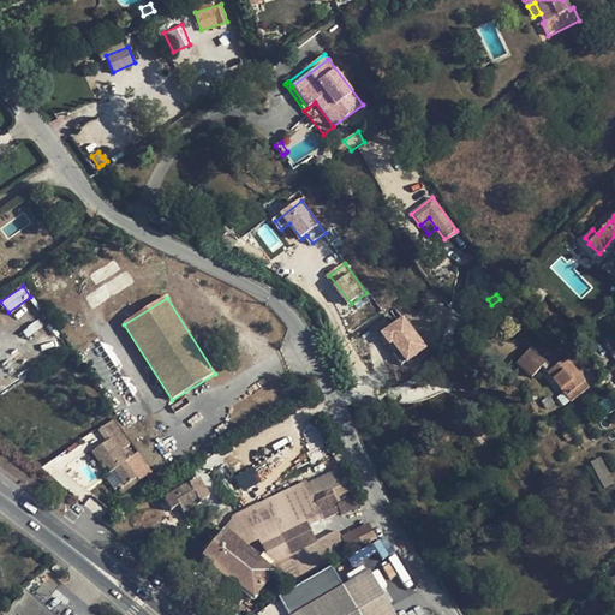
[(386,342),(398,364),(425,348),(406,314),(380,329),(387,342),(386,342)]
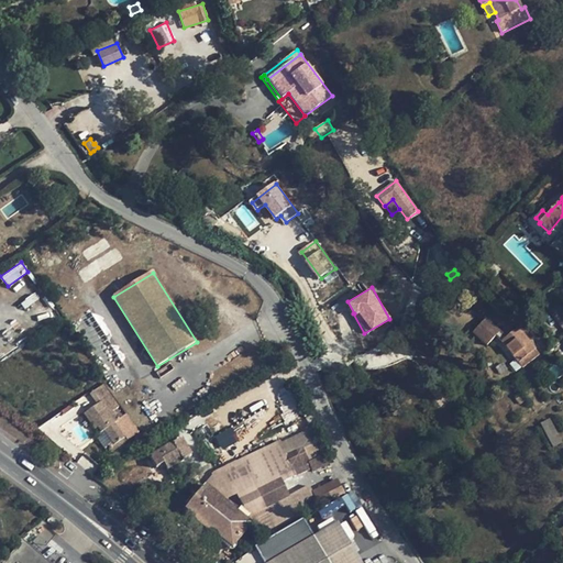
[(548,305),(548,307),(560,323),(562,320),(562,310),(555,299),(548,305)]
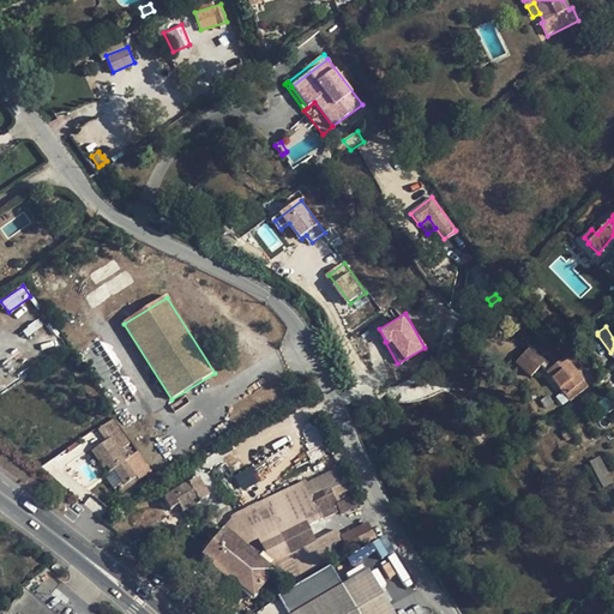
[(530,348),(516,363),(531,377),(541,367),(546,361),(530,348)]
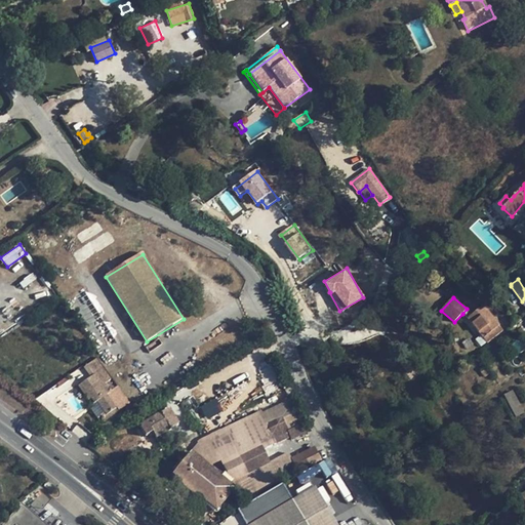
[(524,311),(518,305),(513,309),(518,316),(524,311)]
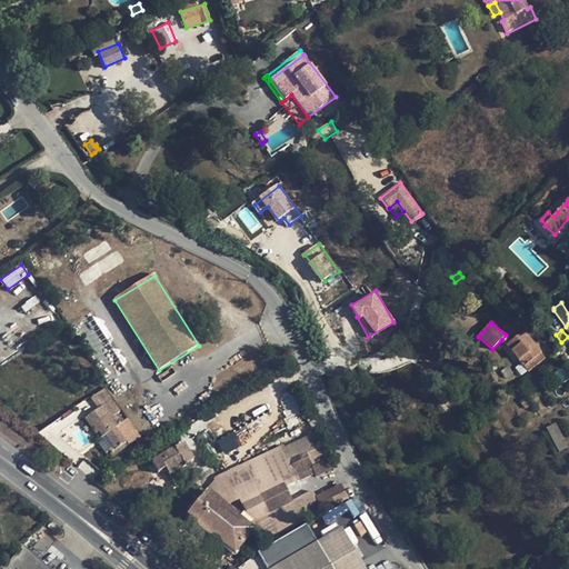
[(512,341),(507,346),(522,363),(528,371),(545,358),(525,332),(512,341)]
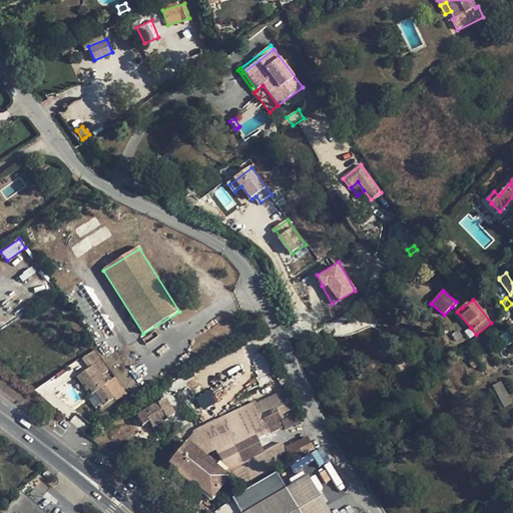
[(456,302),(452,307),(457,312),(462,308),(456,302)]
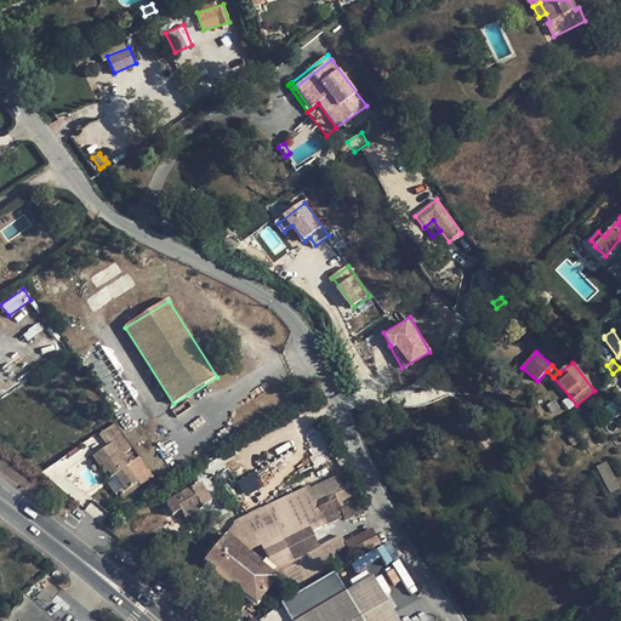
[(570,397),(563,403),(569,410),(576,405),(570,397)]
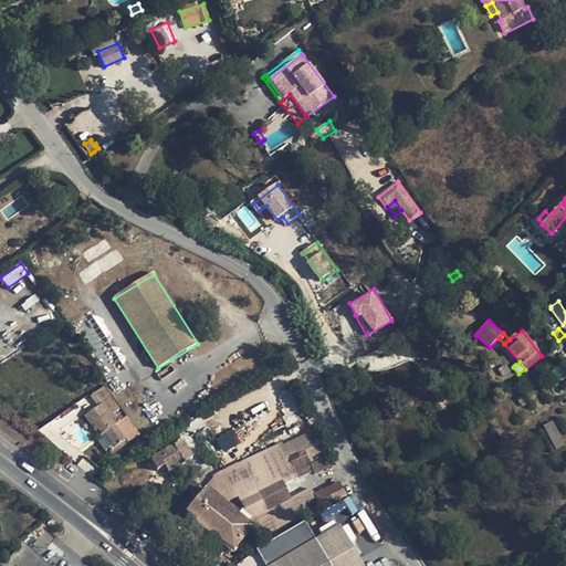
[(105,388),(92,398),(98,407),(101,405),(107,413),(118,406),(105,388)]
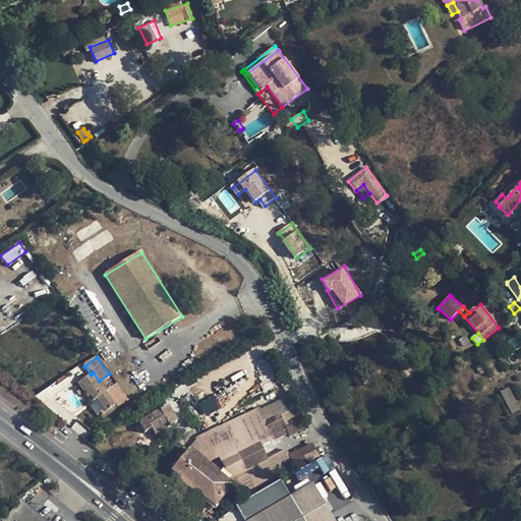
[(487,370),(482,364),(477,368),(481,374),(487,370)]
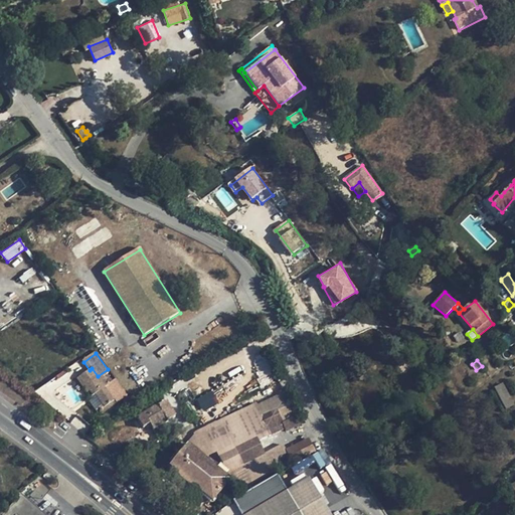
[(90,370),(77,379),(88,393),(90,391),(93,396),(96,394),(103,405),(98,408),(102,413),(109,408),(107,405),(113,401),(115,404),(127,396),(115,379),(105,386),(98,376),(92,368),(90,370)]
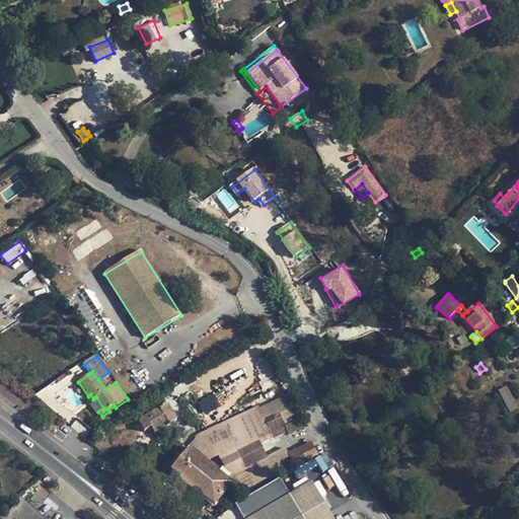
[(34,396),(85,439),(93,431),(57,400),(57,399),(56,398),(56,396),(57,396),(57,395),(58,394),(60,392),(74,381),(68,372),(34,396)]
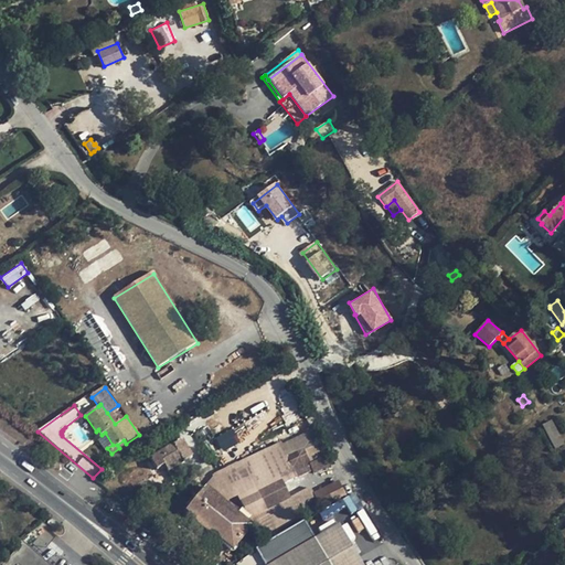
[(560,438),(552,423),(544,427),(552,441),(560,438)]
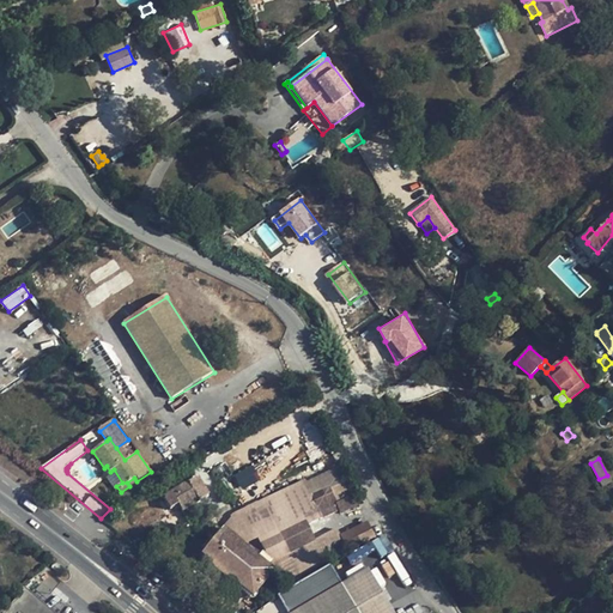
[(253,467),(235,473),(240,489),(259,483),(253,467)]
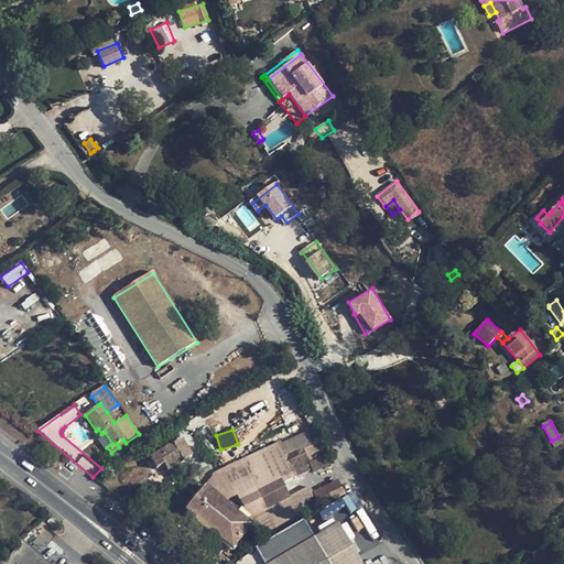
[(112,444),(105,432),(101,434),(99,436),(97,437),(105,449),(107,447),(112,444)]
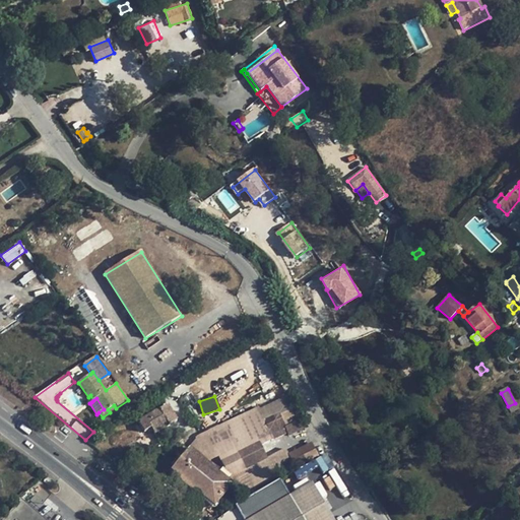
[(201,438),(190,451),(200,460),(215,441),(238,481),(249,475),(255,489),(319,458),(311,443),(289,454),(285,447),(267,457),(259,442),(281,431),(275,418),(279,415),(288,437),(305,430),(301,420),(304,418),(296,401),(290,404),(286,398),(201,438)]
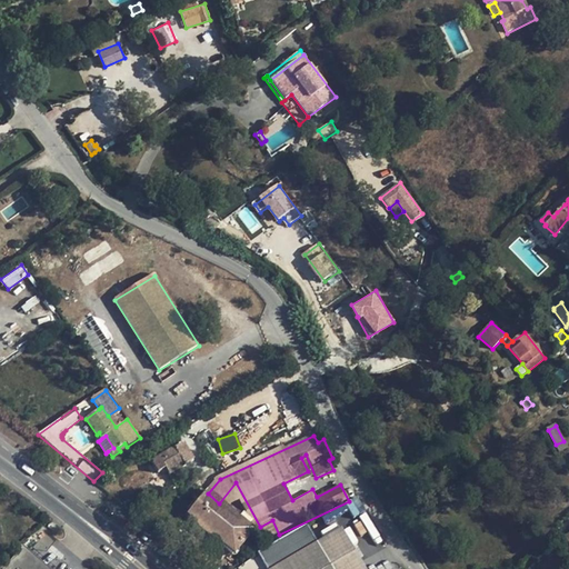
[(183,443),(151,462),(158,473),(166,469),(169,476),(193,460),(183,443)]
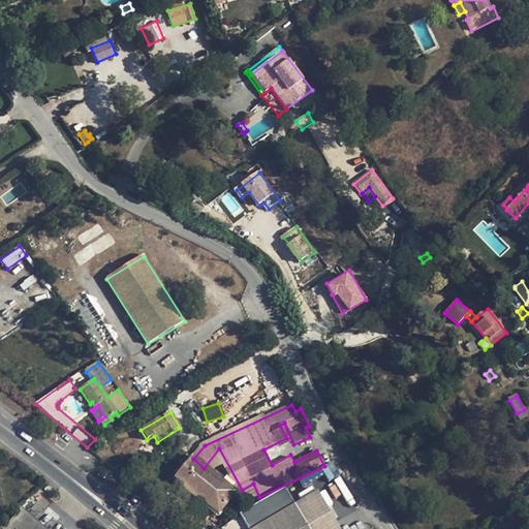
[(191,458),(175,478),(188,490),(187,491),(187,493),(188,494),(189,495),(190,496),(192,495),(193,495),(218,515),(235,494),(204,468),(193,459),(191,458)]
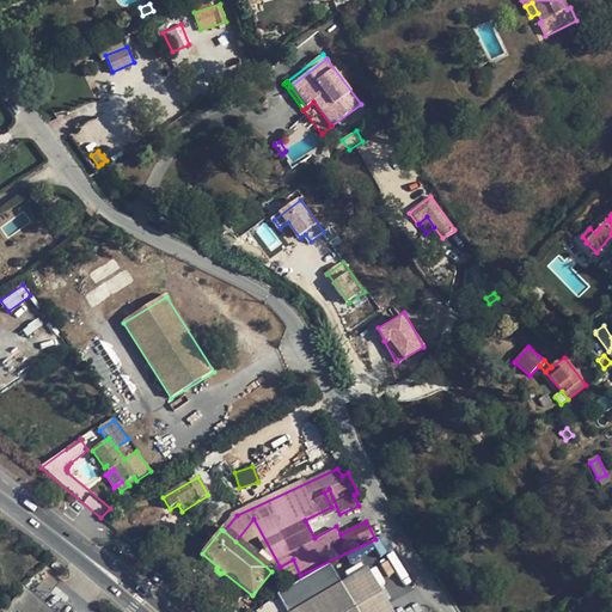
[(355,611),(341,586),(295,611),(355,611)]
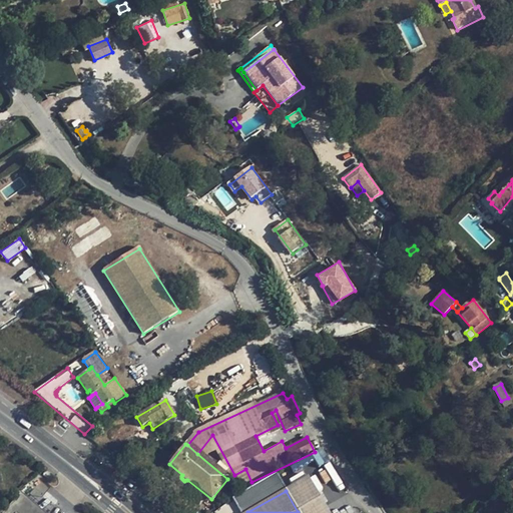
[(43,512),(20,493),(2,512),(43,512)]
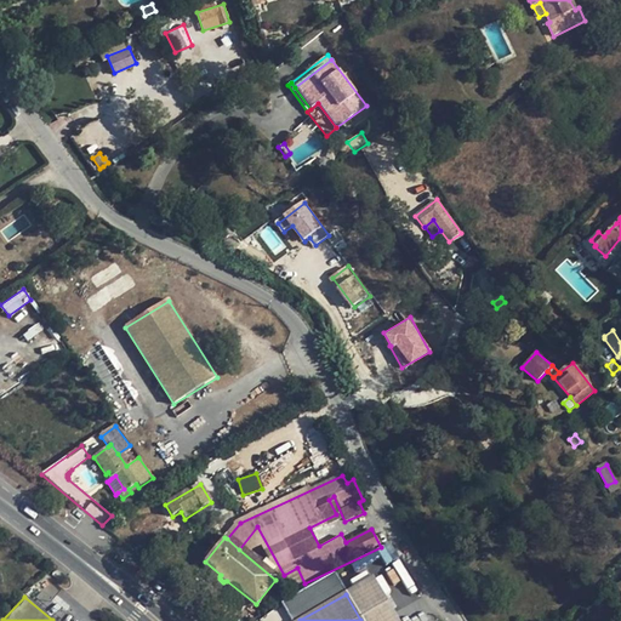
[(281,620),(275,609),(260,619),(261,620),(281,620)]
